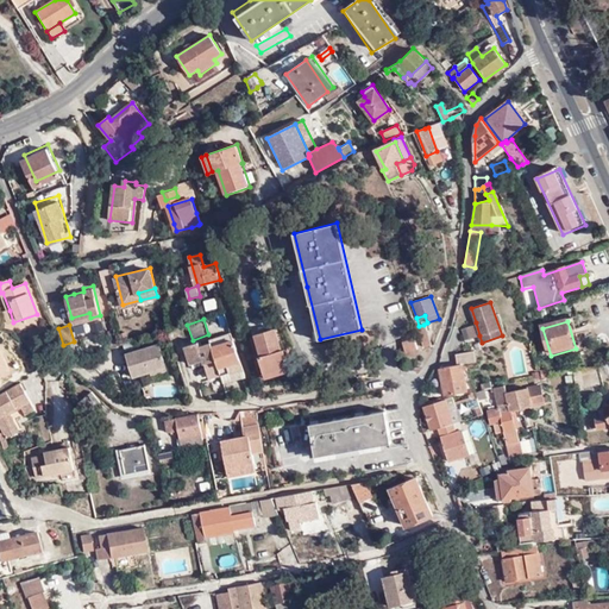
[(419,326),(416,327),(422,344),(424,347),(431,345),(424,325),(419,326)]
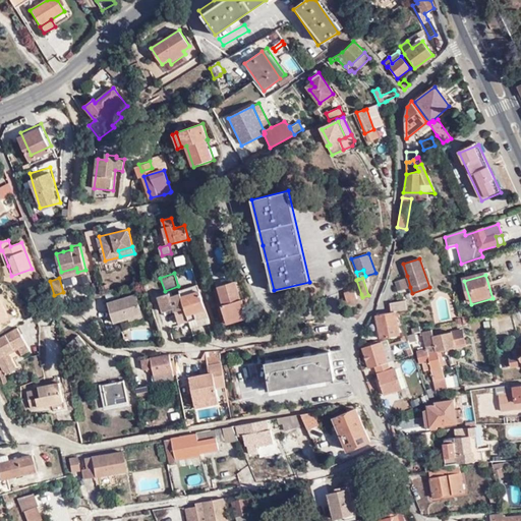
[(239,300),(242,299),(237,281),(217,286),(223,304),(222,305),(226,321),(248,314),(244,302),(240,303),(239,300)]
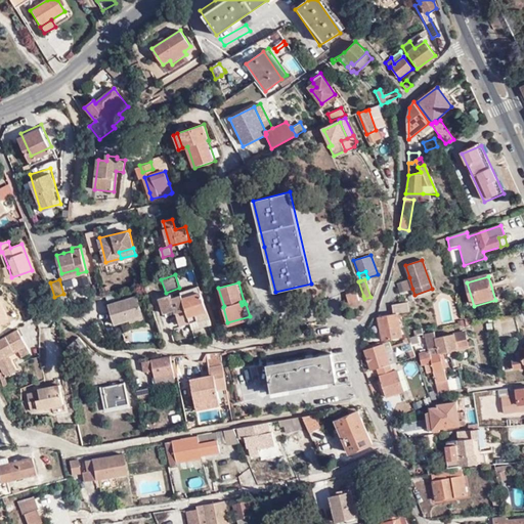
[(174,308),(176,315),(180,325),(210,317),(200,287),(181,293),(180,289),(168,293),(159,297),(164,311),(174,308)]
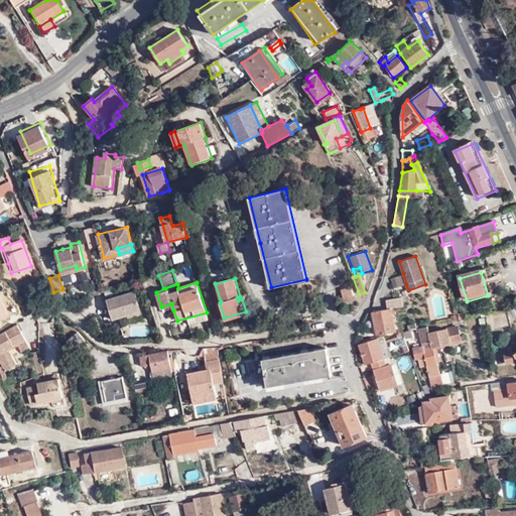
[(341,289),(344,299),(354,295),(352,286),(341,289)]
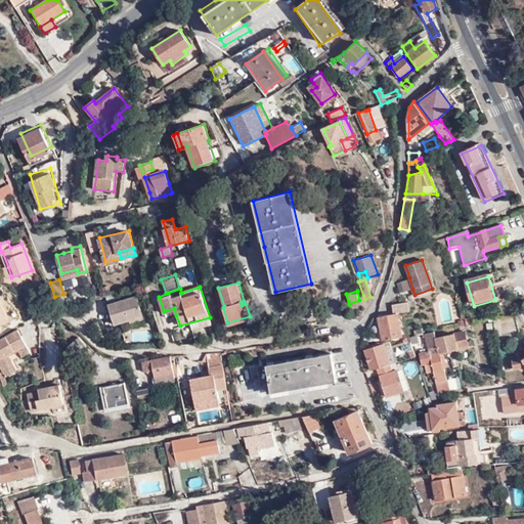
[(128,319),(141,315),(136,295),(106,304),(113,323),(128,319)]
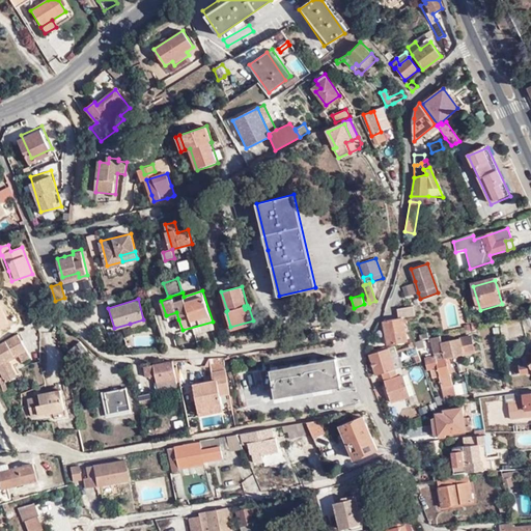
[(399,316),(401,316),(407,314),(415,312),(413,304),(397,308),(399,316)]
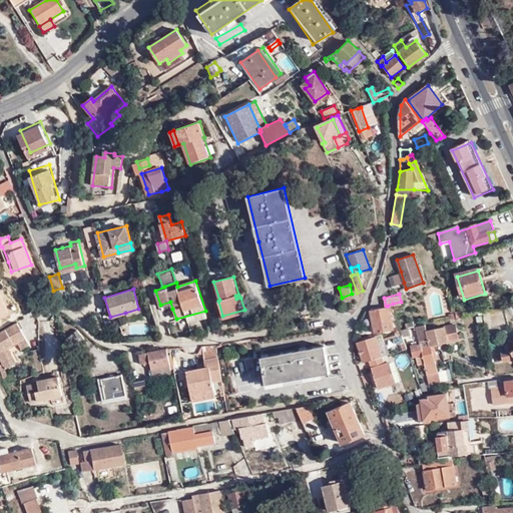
[(163,312),(172,309),(170,302),(160,305),(163,312)]
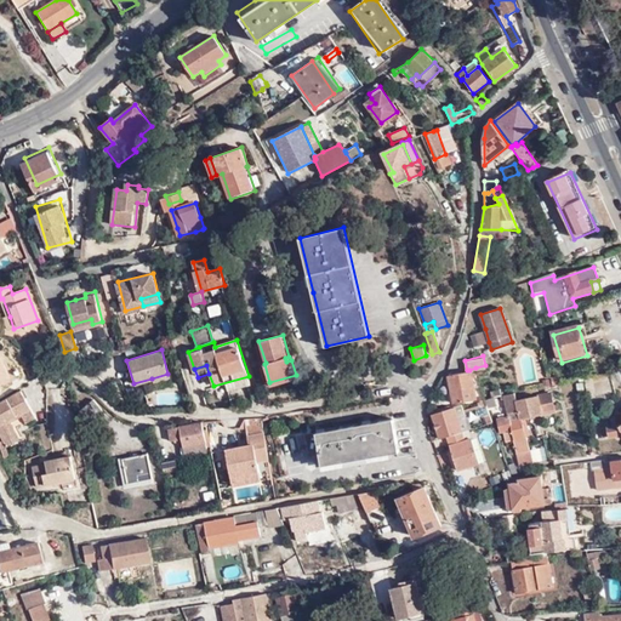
[(477,398),(469,370),(467,370),(448,376),(455,404),(477,398)]
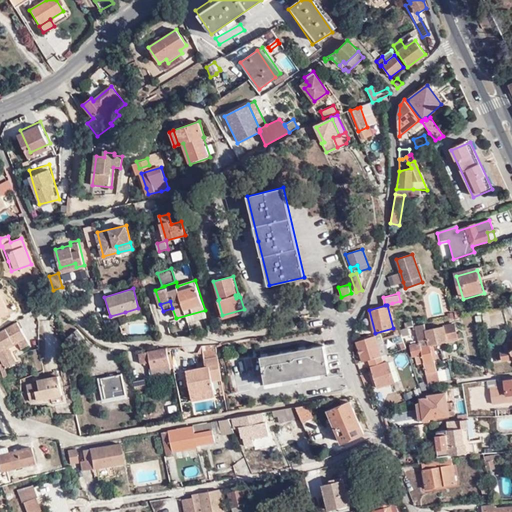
[(245,313),(244,309),(222,315),(224,319),(245,313)]
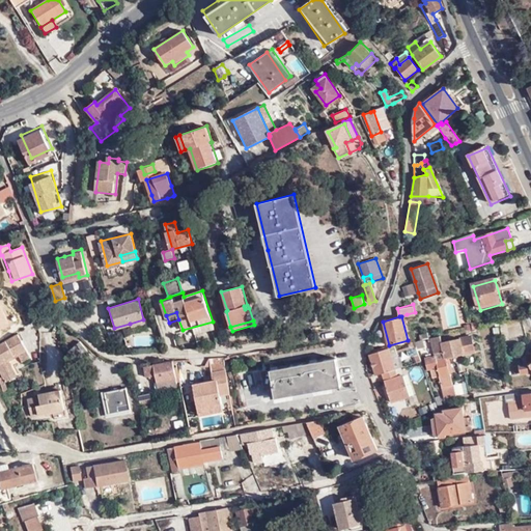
[(213,322),(194,327),(196,334),(215,329),(213,322)]
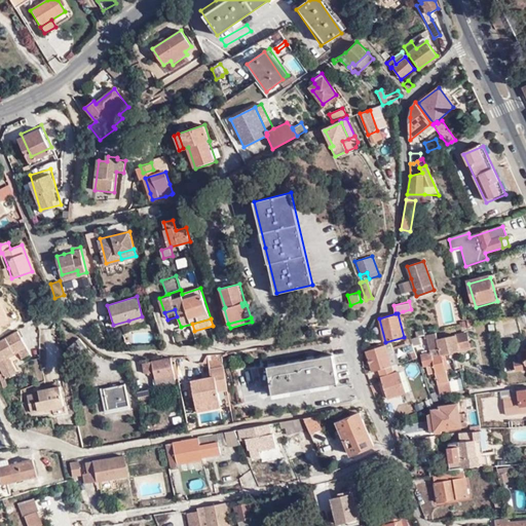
[(4,381),(4,379),(16,373),(7,355),(16,350),(25,346),(17,332),(0,340),(0,371),(1,374),(0,374),(0,381),(0,382),(4,381)]
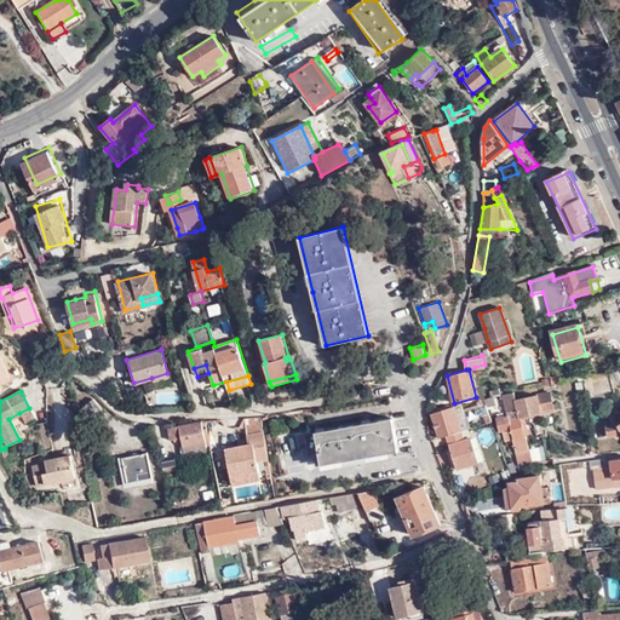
[(517,401),(520,409),(521,418),(541,412),(555,409),(551,392),(517,401)]
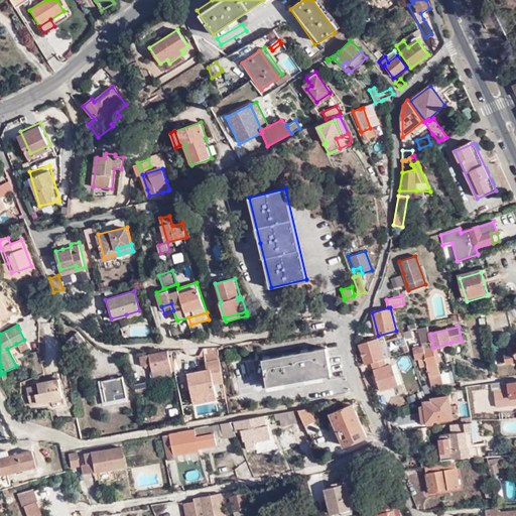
[(404,337),(403,331),(399,332),(401,336),(390,339),(391,341),(396,340),(400,338),(404,337)]
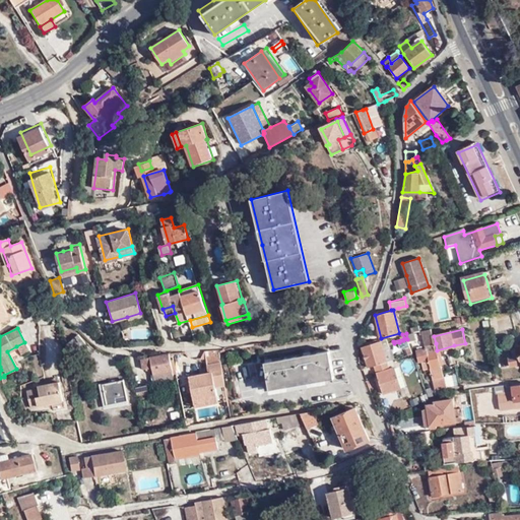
[(374,366),(386,362),(392,360),(388,345),(385,338),(380,340),(375,339),(363,343),(364,346),(361,347),(368,368),(374,366)]
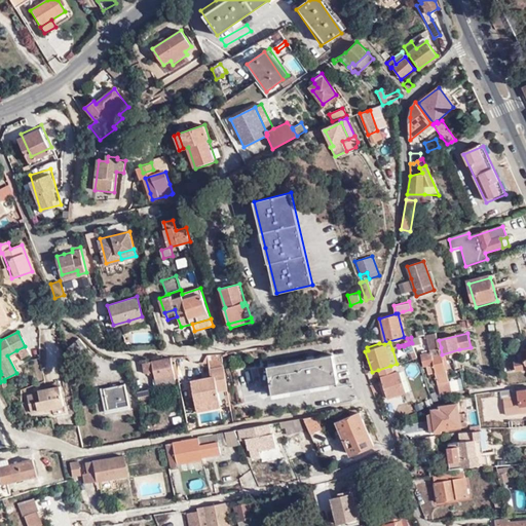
[(411,351),(412,359),(417,357),(412,343),(408,344),(404,346),(405,351),(408,351),(409,352),(411,351)]
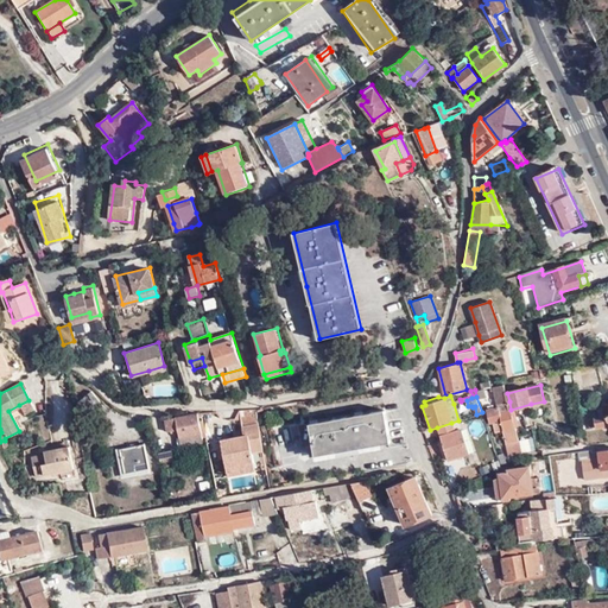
[(97,399),(89,406),(100,418),(107,411),(97,399)]
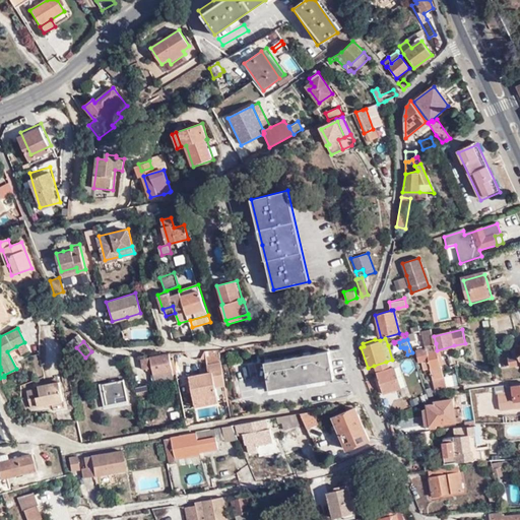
[(24,342),(16,346),(21,355),(29,351),(24,342)]
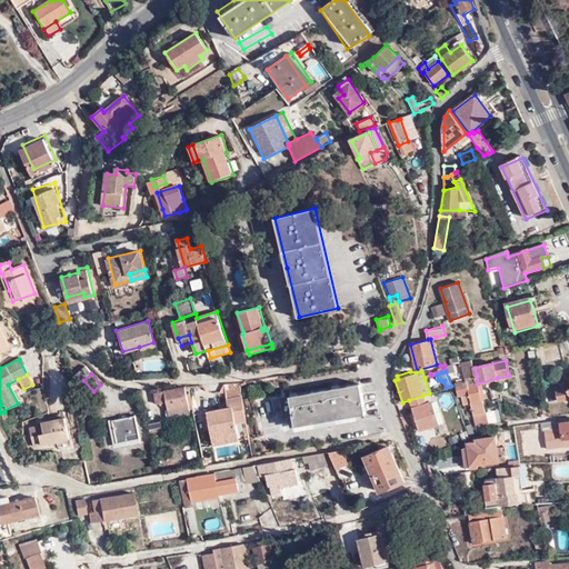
[(482,400),(478,383),(477,376),(467,378),(468,380),(457,382),(460,396),(462,396),(468,393),(470,401),(472,400),(475,401),(482,400)]
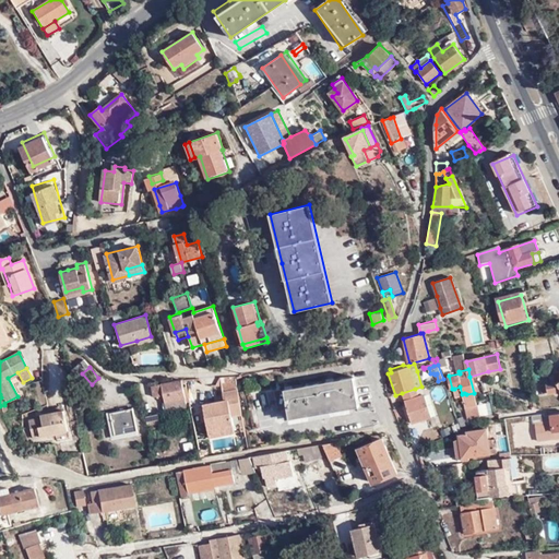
[(490,380),(488,371),(470,377),(474,393),(475,396),(483,394),(480,382),(490,380)]
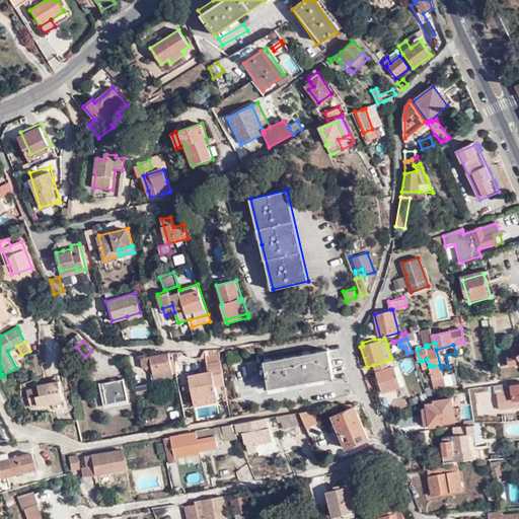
[(217,349),(203,351),(207,372),(189,376),(193,399),(216,395),(215,386),(224,385),(217,349)]
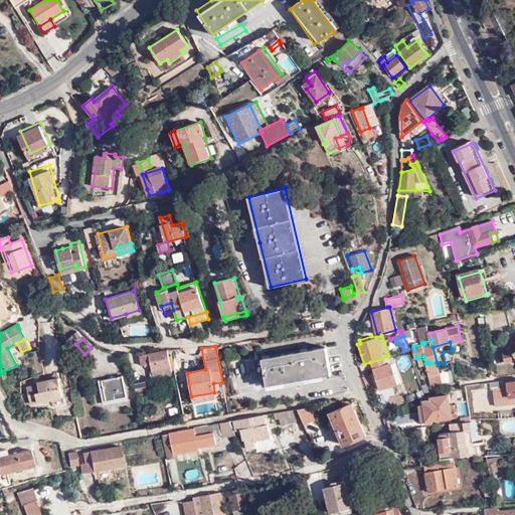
[(262,359),(267,386),(330,375),(325,348),(262,359)]
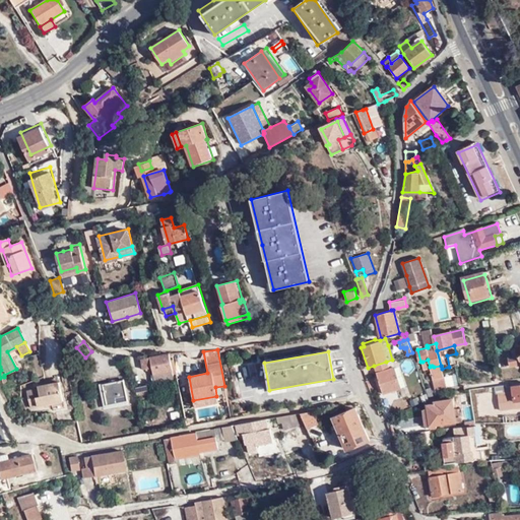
[(153,374),(173,370),(170,353),(141,360),(143,369),(152,367),(153,374)]
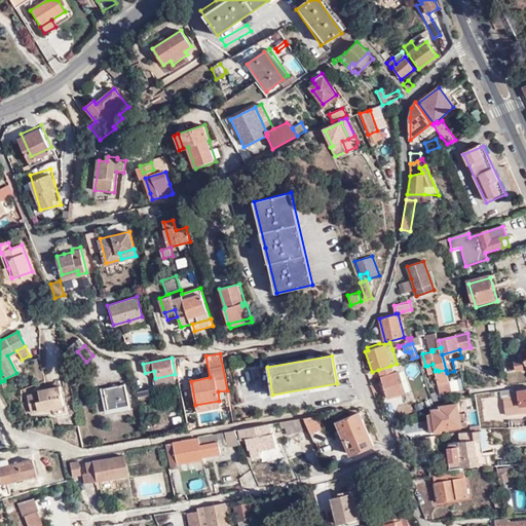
[(525,360),(524,361),(510,363),(511,371),(525,368),(525,360)]
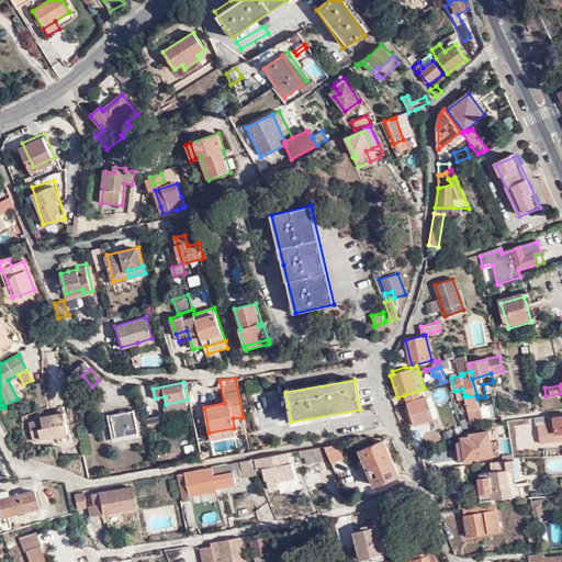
[(426,397),(424,389),(417,391),(419,398),(426,397)]
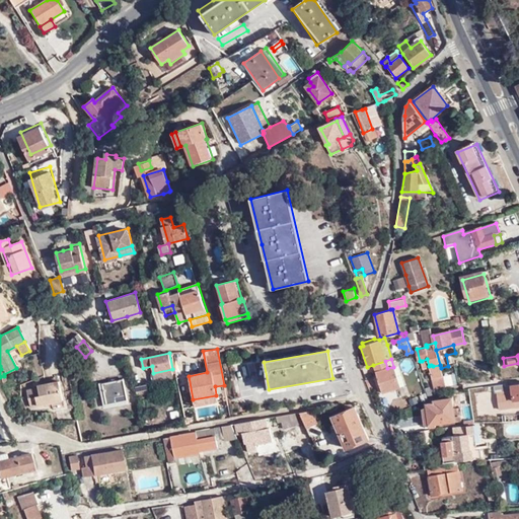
[(387,368),(385,361),(373,365),(382,393),(400,387),(393,367),(387,368)]
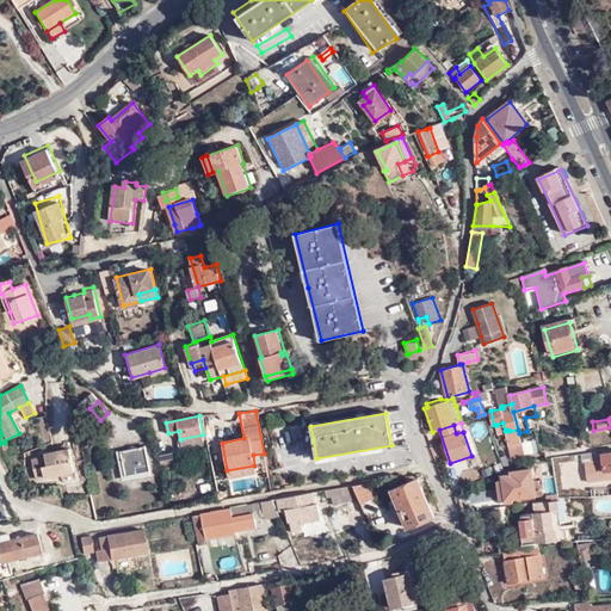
[(518,430),(510,431),(507,430),(505,431),(507,444),(520,442),(519,433),(518,430)]
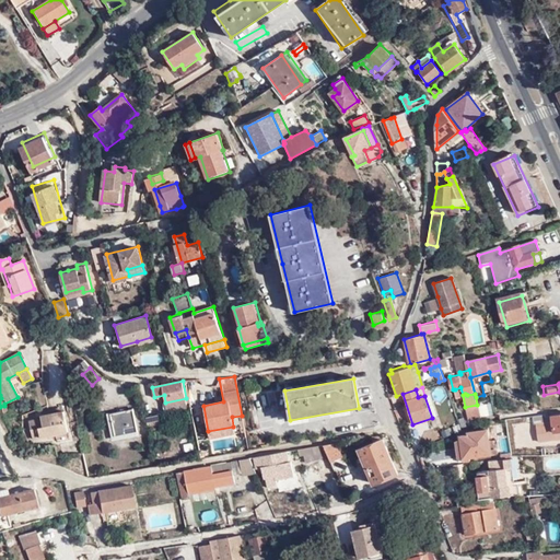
[(187,406),(186,398),(165,403),(167,410),(187,406)]
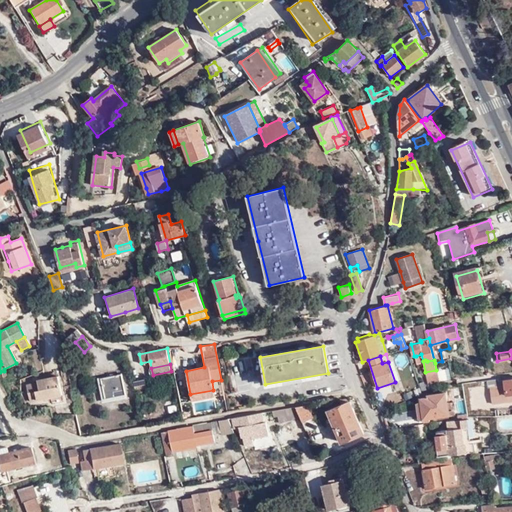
[(447,367),(436,370),(425,372),(428,383),(438,381),(449,378),(447,367)]
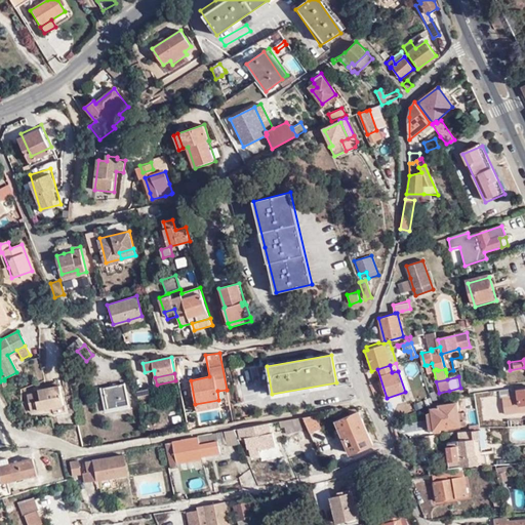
[(61,385),(45,389),(48,408),(64,404),(61,385)]
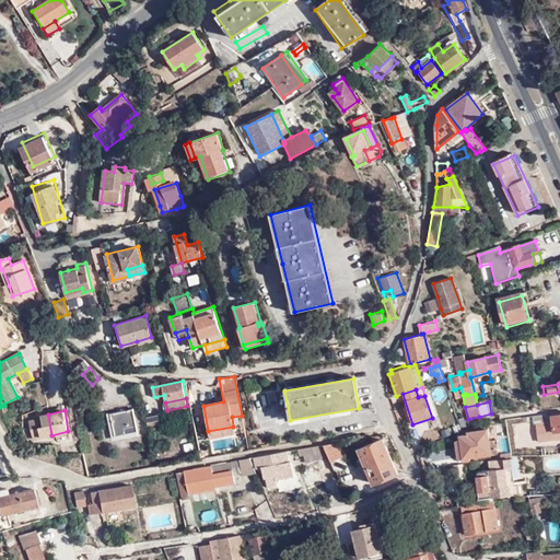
[(112,415),(116,438),(139,432),(135,410),(112,415)]
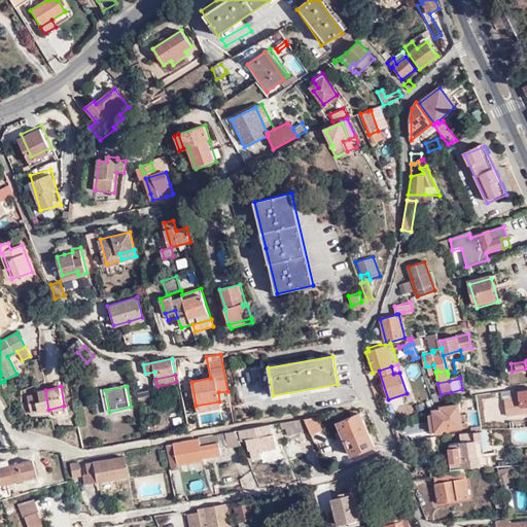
[(30,413),(48,410),(45,390),(38,391),(39,394),(27,396),(30,413)]
